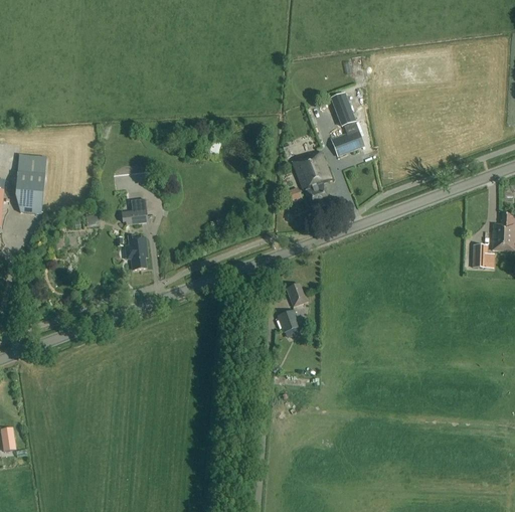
[(356,121),(345,92),(330,97),(341,126),(356,121)]
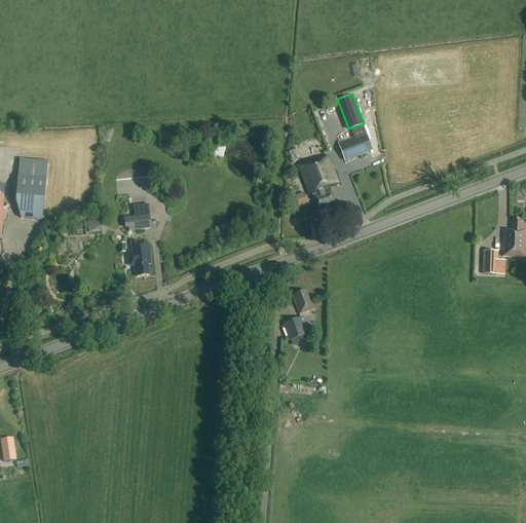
[(350,128),(354,138),(339,143),(345,158),(372,148),(363,123),(350,128)]
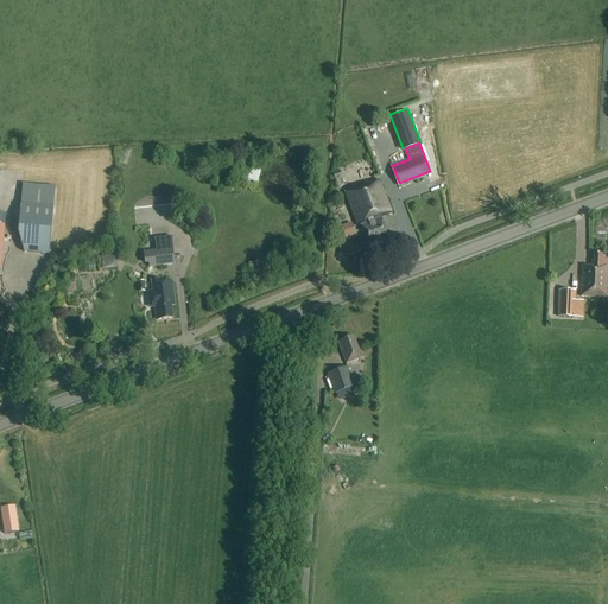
[(392,211),(379,178),(346,190),(359,224),(361,223),(368,242),(390,235),(381,216),(392,211)]
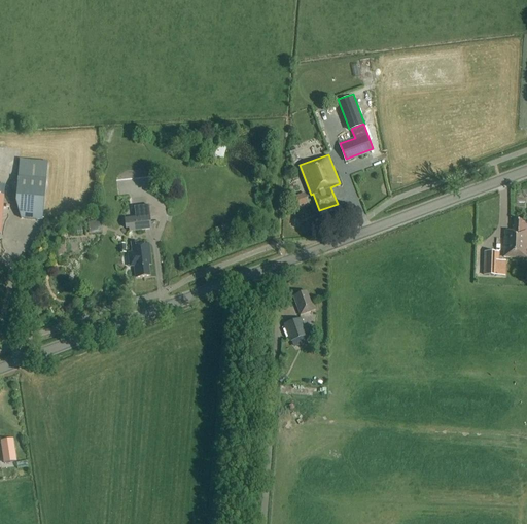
[(22,216),(42,218),(45,177),(18,174),(15,199),(22,216)]
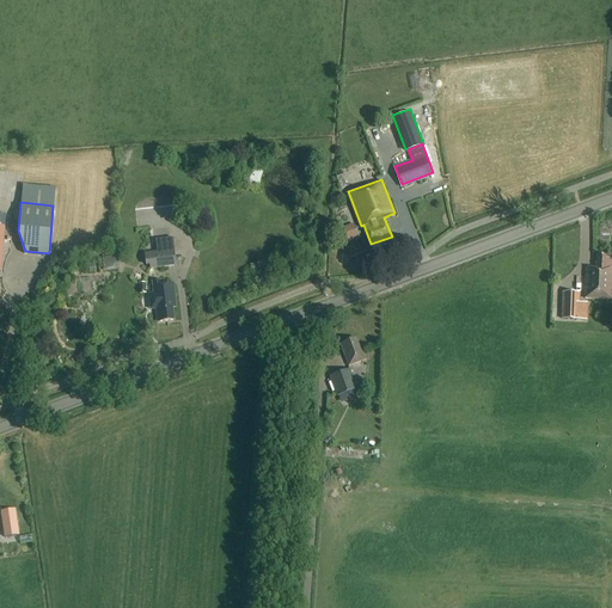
[(348,234),(357,231),(355,223),(346,227),(348,234)]
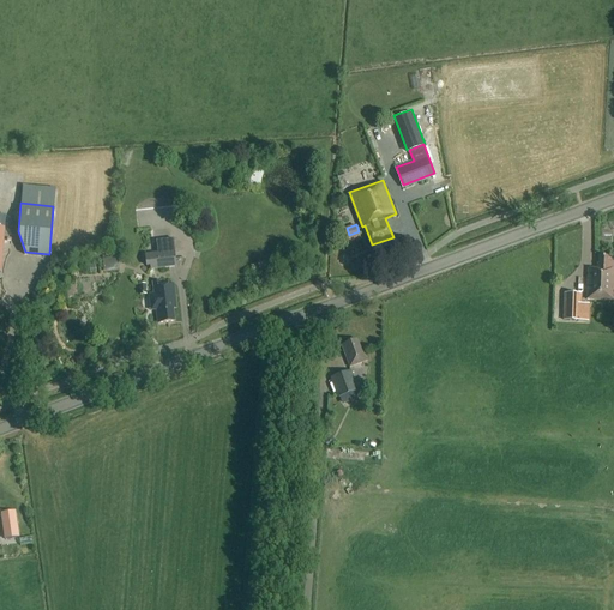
[(157,251),(172,248),(170,236),(155,239),(157,251)]
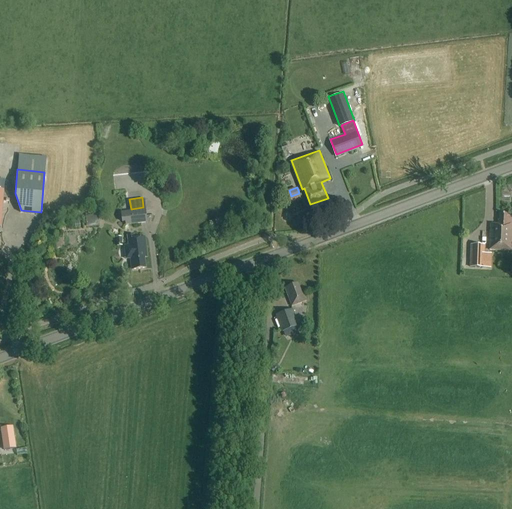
[(147,220),(145,207),(143,207),(131,209),(120,210),(121,220),(125,220),(125,223),(147,220)]
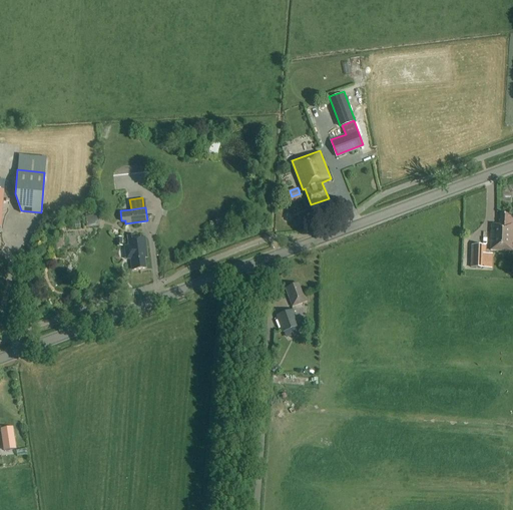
[(512,214),(509,214),(509,212),(500,211),(500,222),(491,222),(490,248),(512,249),(512,226),(512,222),(512,223),(512,214)]
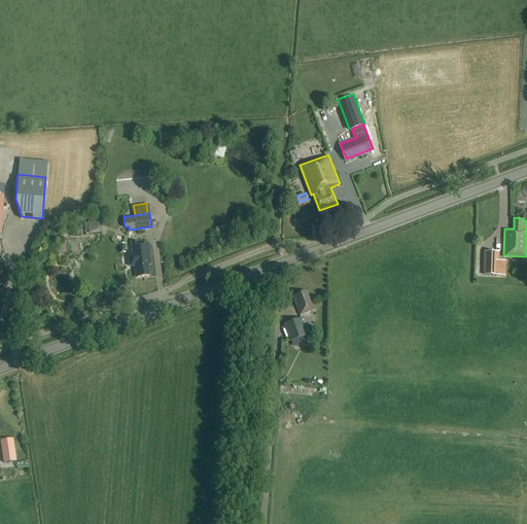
[(89,220),(89,233),(102,232),(102,219),(89,220)]
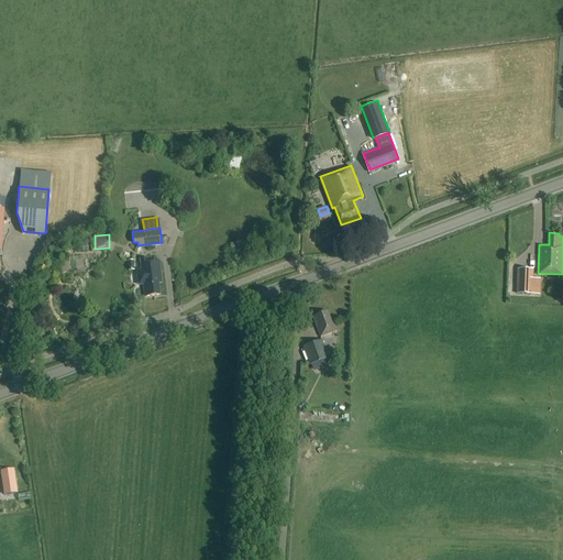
[(140,257),(140,261),(141,267),(136,267),(139,283),(143,282),(144,295),(161,293),(159,281),(162,281),(159,259),(147,260),(147,256),(140,257)]
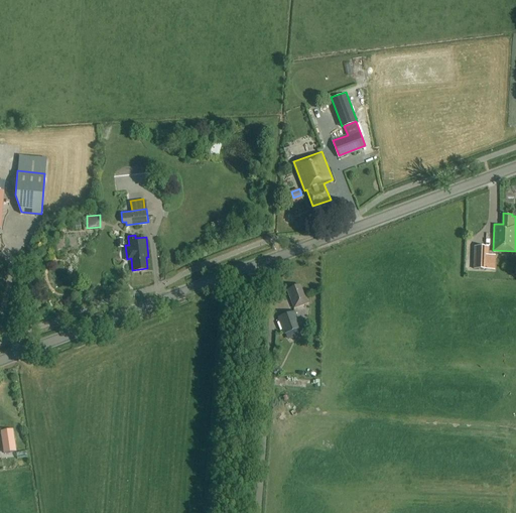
[(491,251),(491,243),(476,243),(476,266),(498,266),(498,252),(491,251)]
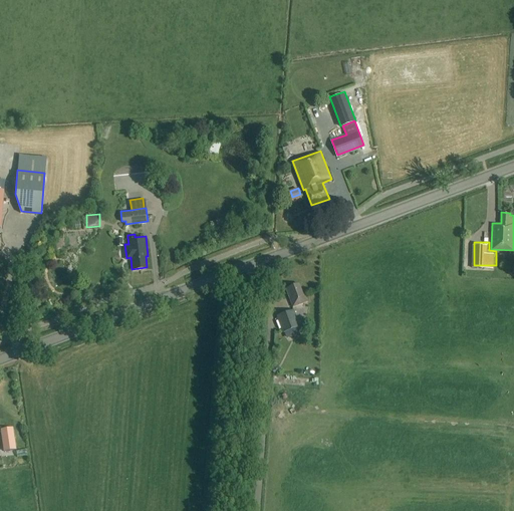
[(307,299),(304,292),(303,293),(299,282),(286,287),(292,305),(307,299)]
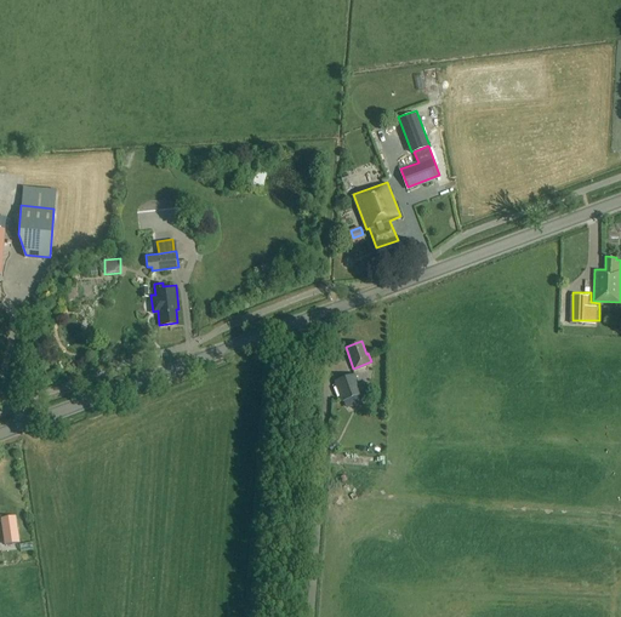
[(354,372),(334,380),(342,400),(363,393),(354,372)]
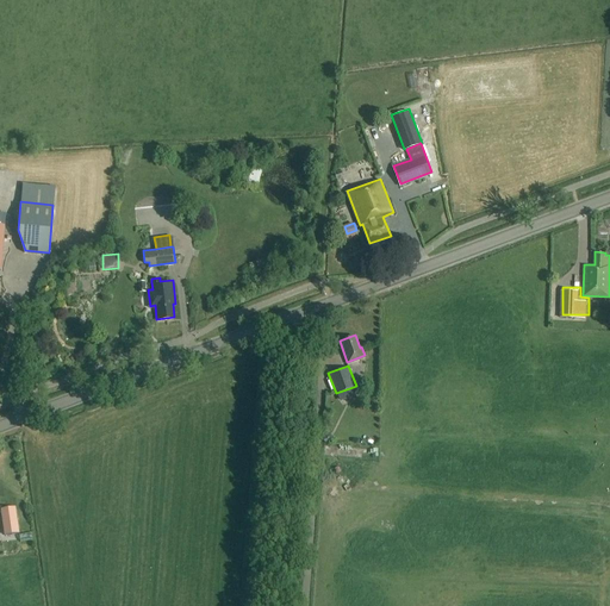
[(330,433),(329,433),(328,433),(328,435),(327,435),(325,436),(324,437),(324,438),(324,439),(324,441),(325,441),(325,442),(327,442),(327,443),(328,443),(329,443),(330,443),(331,443),(332,442),(334,441),(334,439),(334,438),(334,437),(334,436),(332,436),(332,435),(331,435),(331,433),(330,433)]
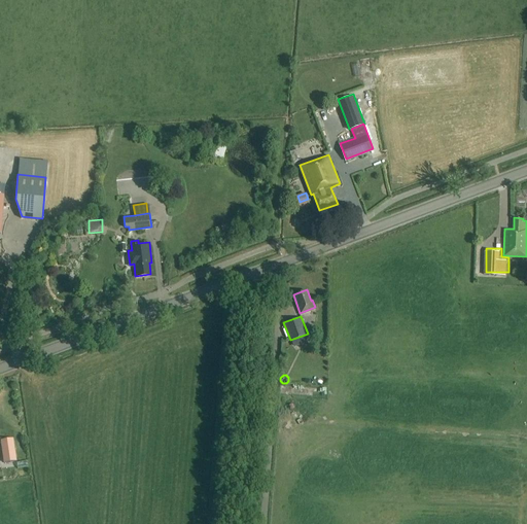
[(13,455),(11,438),(0,439),(2,456),(13,455)]
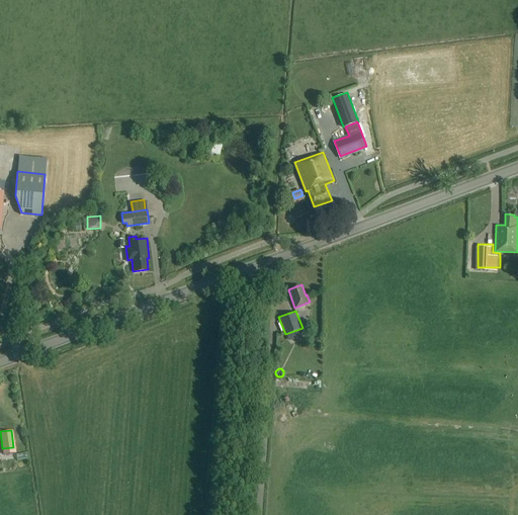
All buildings are outlined.
